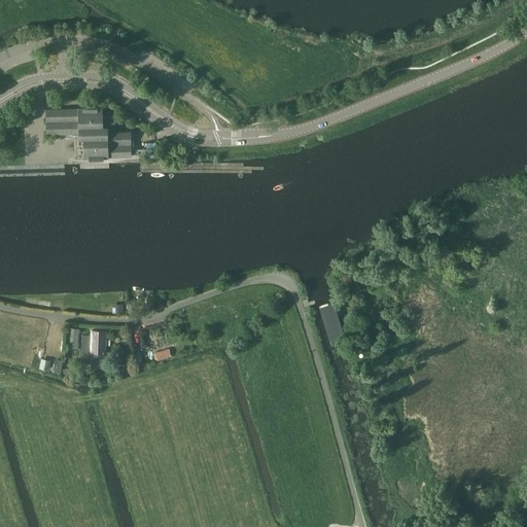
[(102,107),(45,109),(46,135),(74,134),(75,159),(132,156),(131,131),(103,132),(102,107)]
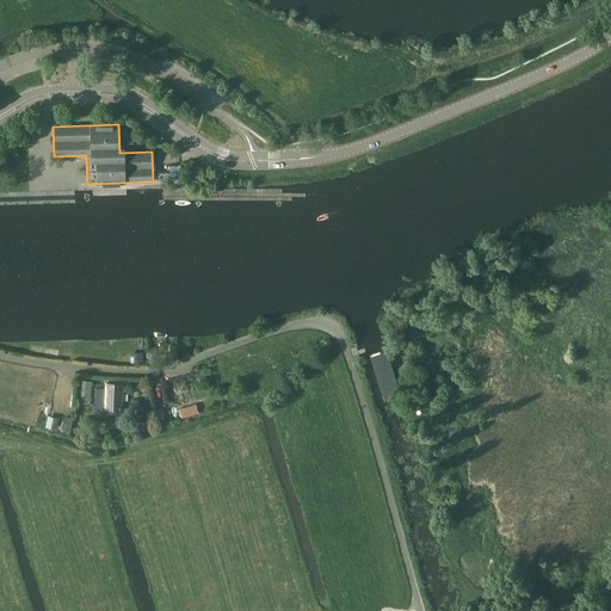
[(371,355),(386,400),(402,395),(388,350),(371,355)]
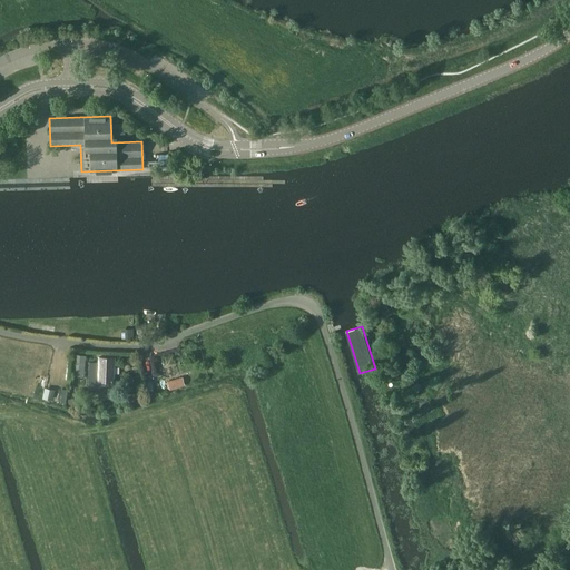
[(121,340),(133,340),(131,330),(120,330),(121,340)]
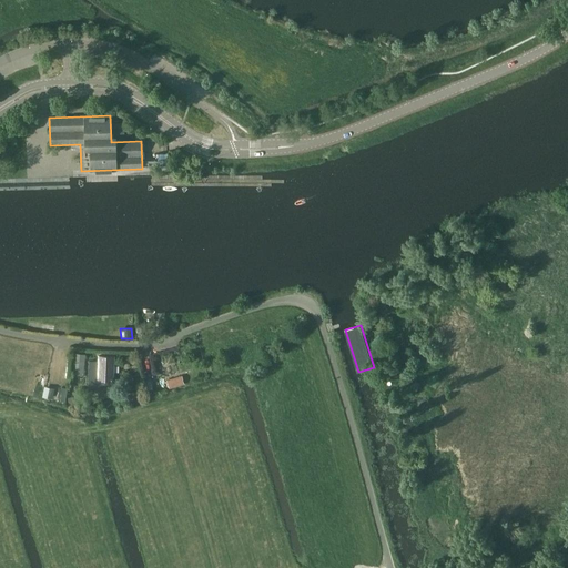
[(73,354),(72,375),(82,376),(83,355),(73,354)]
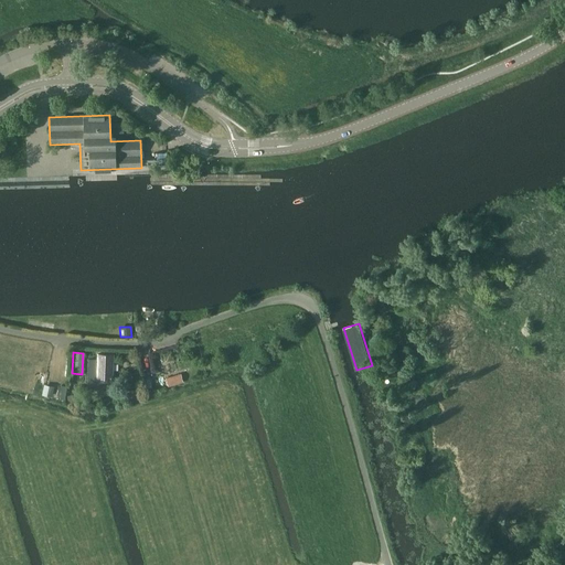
[(98,354),(97,359),(88,359),(88,384),(96,384),(97,377),(113,377),(113,354),(98,354)]
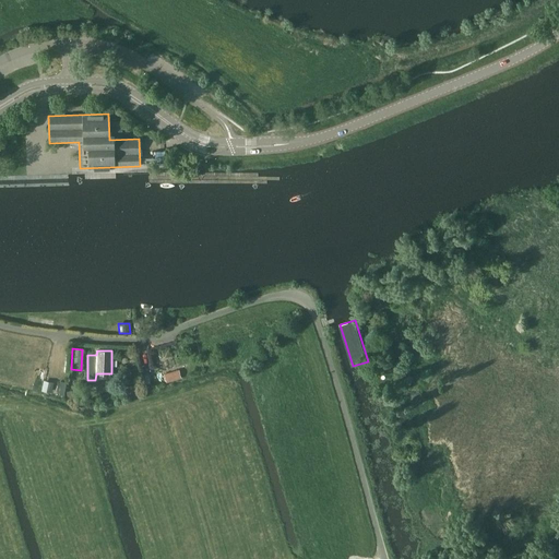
[(166,382),(180,378),(177,370),(163,375),(166,382)]
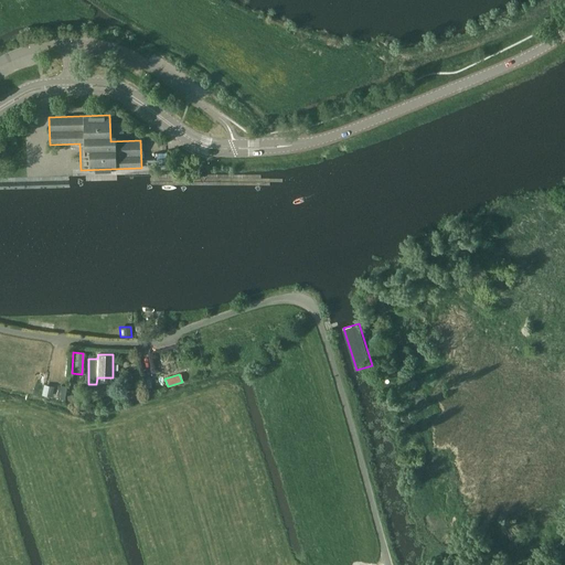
[(44,385),(43,393),(52,395),(53,387),(44,385)]
